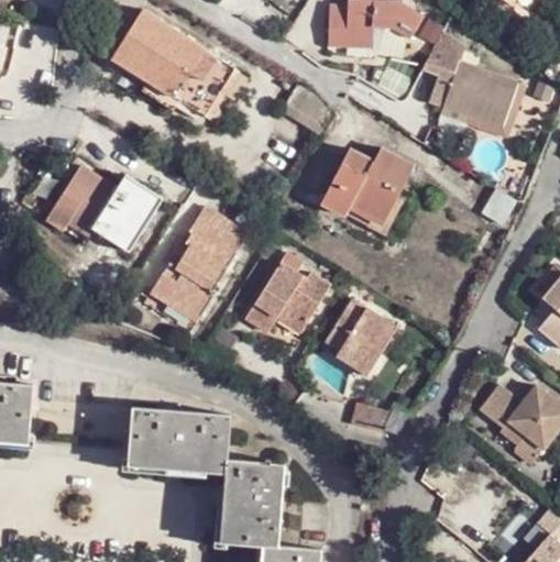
[(382,0),(347,0),(347,6),(335,6),(330,48),(351,50),(351,43),(375,44),(376,32),(395,33),(414,46),(428,23),(397,3),(383,2),(382,0)]
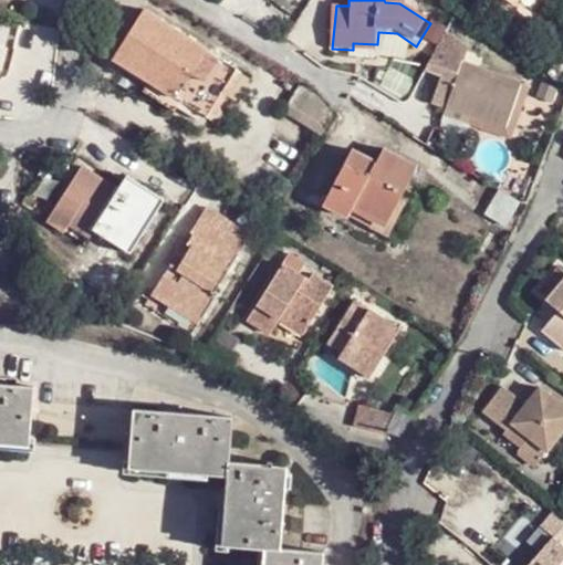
[(148,83),(147,83),(173,100),(205,51),(142,10),(111,58),(148,83)]
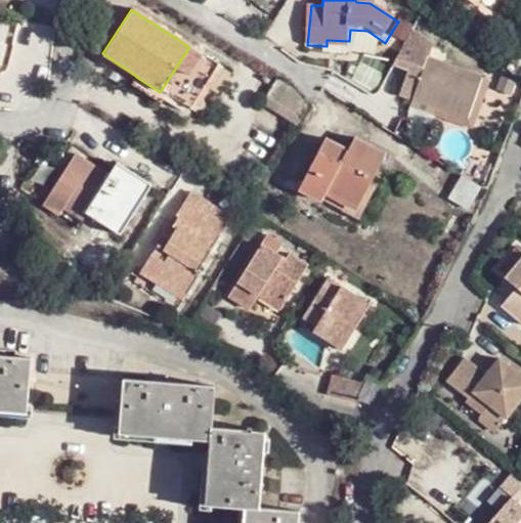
[(327,46),(307,45),(306,51),(348,53),(349,48),(375,57),(385,43),(367,31),(350,30),(349,41),(327,40),(327,46)]
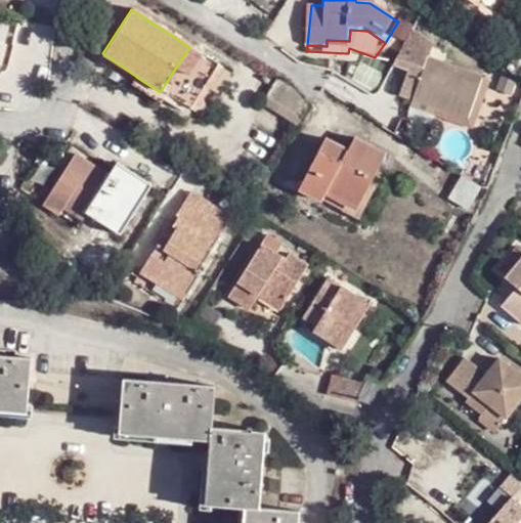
[(431,43),(406,34),(392,64),(407,70),(404,78),(409,80),(404,97),(414,99),(437,107),(470,117),(481,77),(427,58),(431,43)]
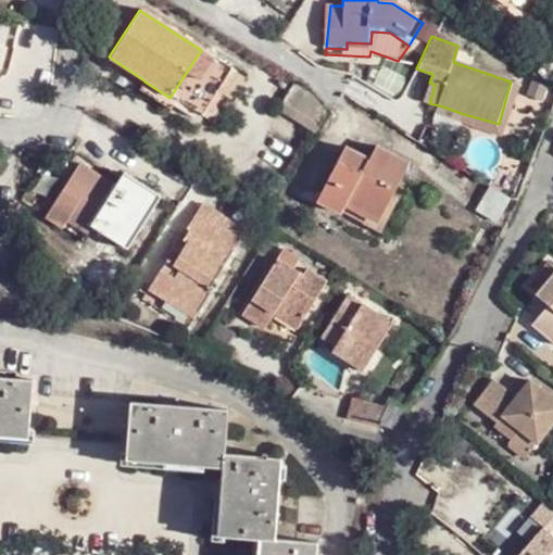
[(170,98),(176,102),(201,117),(231,70),(201,50),(170,98)]
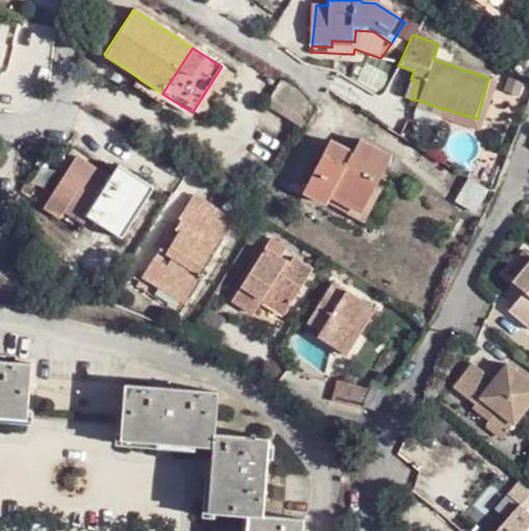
[(162,94),(138,78),(133,87),(162,106),(168,98),(162,94)]
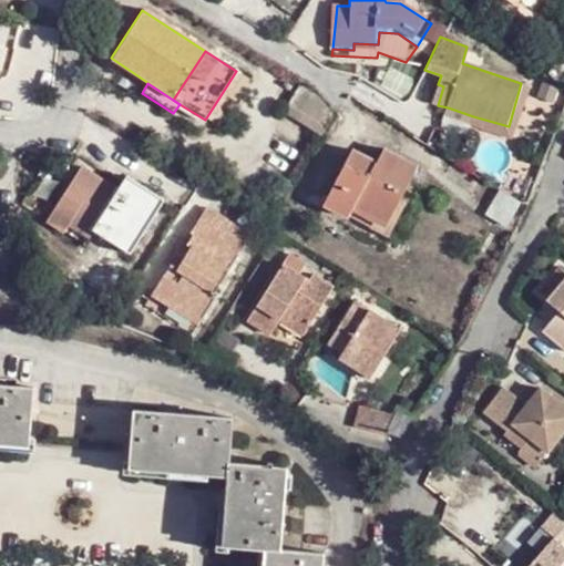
[(443,86),(438,84),(433,103),(438,105),(443,86)]
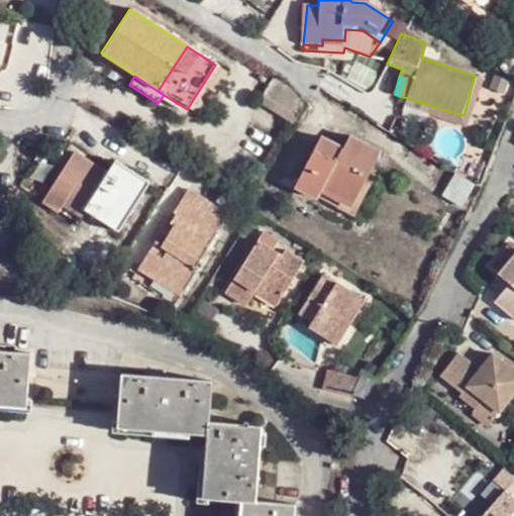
[(271,88),(304,107),(289,91),(274,83),(271,88)]
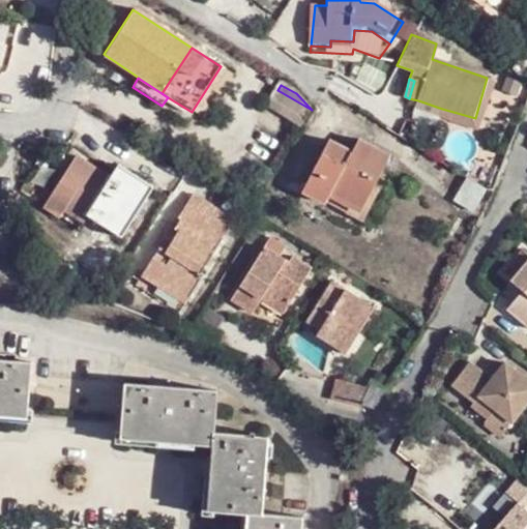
[(300,127),(312,110),(277,90),(267,107),(300,127)]
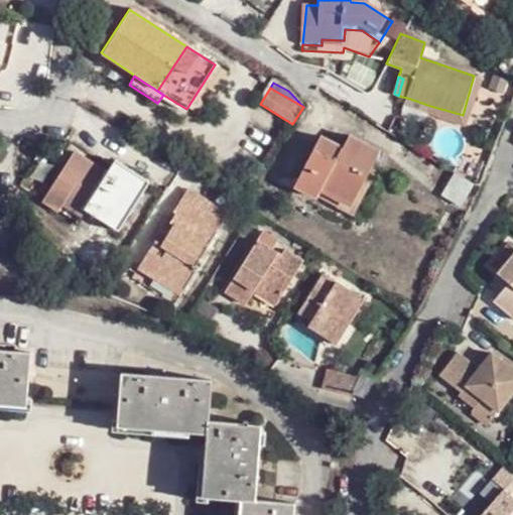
[(430,106),(407,98),(403,113),(426,121),(430,106)]
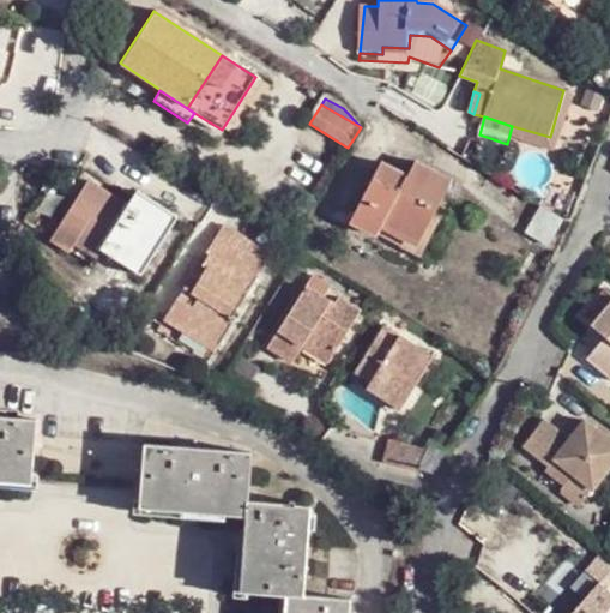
[(408,180),(380,164),(350,224),(373,236),(379,223),(416,241),(447,181),(416,164),(408,180)]
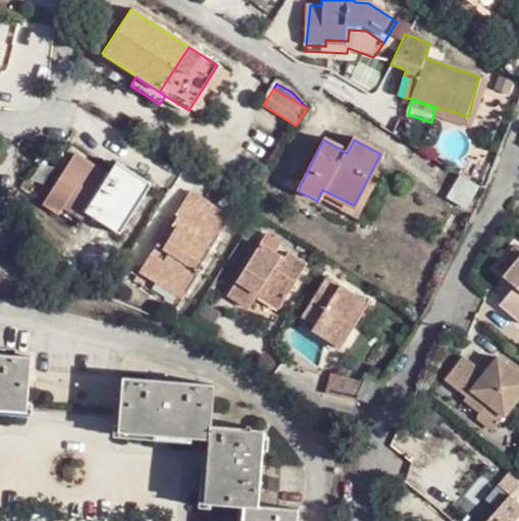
[(150,188),(139,180),(137,185),(130,180),(132,176),(116,167),(108,180),(92,170),(89,175),(81,169),(83,166),(73,161),(43,213),(60,223),(64,216),(83,227),(87,219),(91,212),(108,221),(105,229),(120,239),(150,188)]
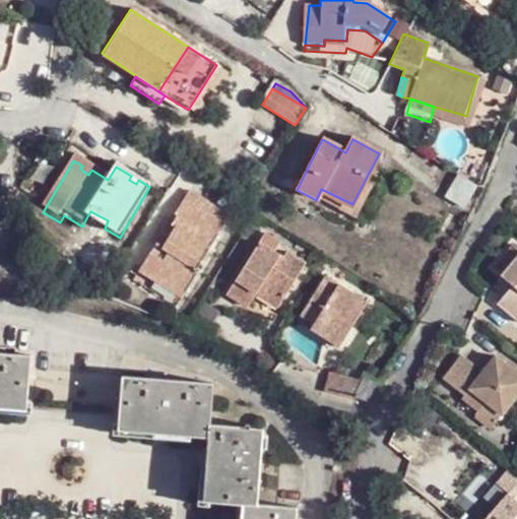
[(88,175),(91,170),(82,166),(80,169),(88,175)]
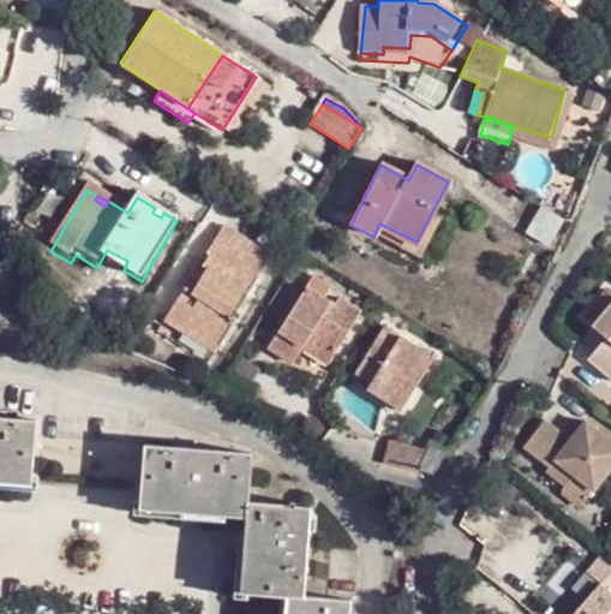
[(161,218),(163,213),(155,208),(153,213),(161,218)]
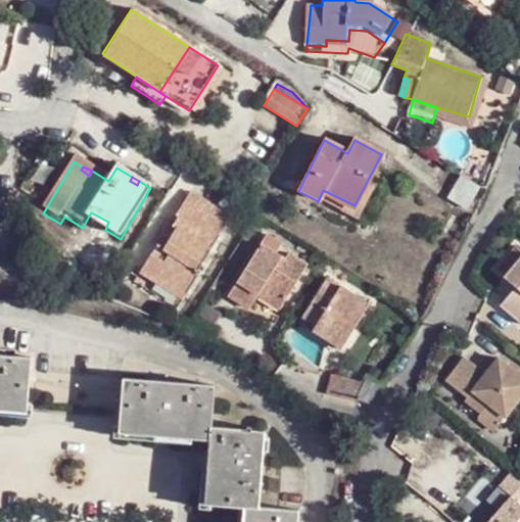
[(158,281),(189,297),(202,274),(199,272),(228,221),(185,195),(171,221),(175,223),(170,231),(174,234),(169,243),(162,252),(155,248),(140,277),(154,286),(158,281)]
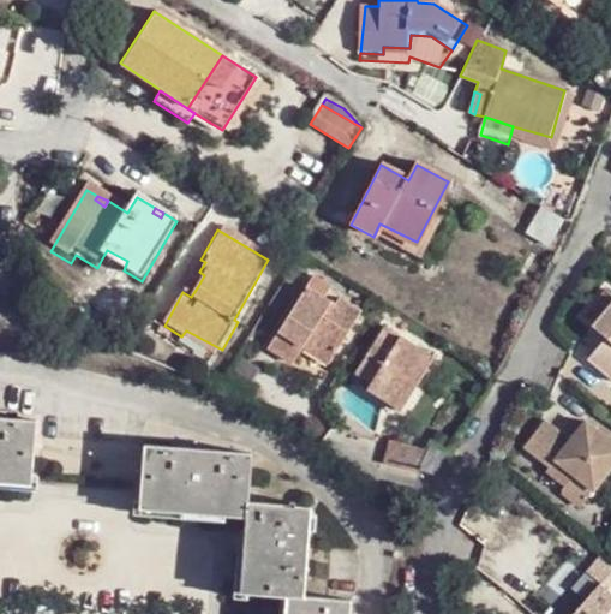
[(102,258),(124,270),(127,261),(107,250),(102,258)]
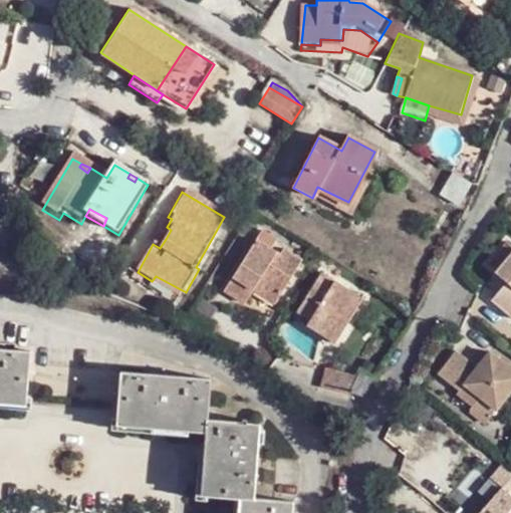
[(77,230),(81,224),(63,213),(59,220),(77,230)]
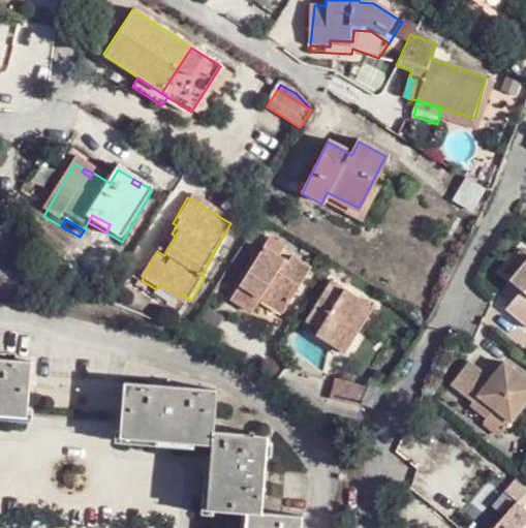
[(261,296),(286,311),(309,274),(284,258),(288,251),(268,239),(227,301),(249,315),(257,302),(261,296)]
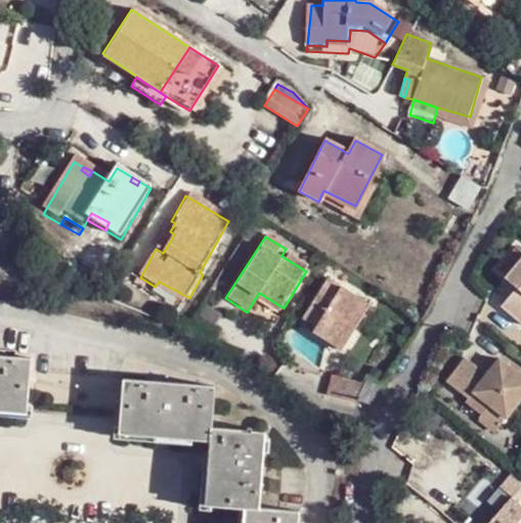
[(161,240),(156,249),(163,253),(169,244),(161,240)]
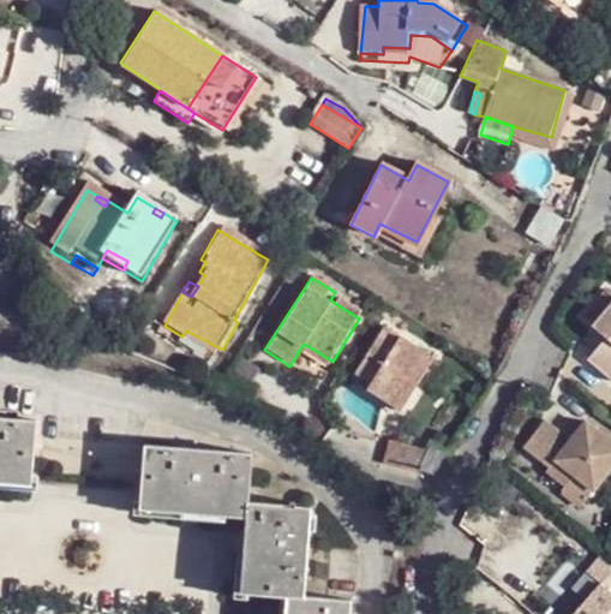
[(610,300),(601,293),(577,325),(600,345),(583,367),(610,388),(610,387),(610,300)]
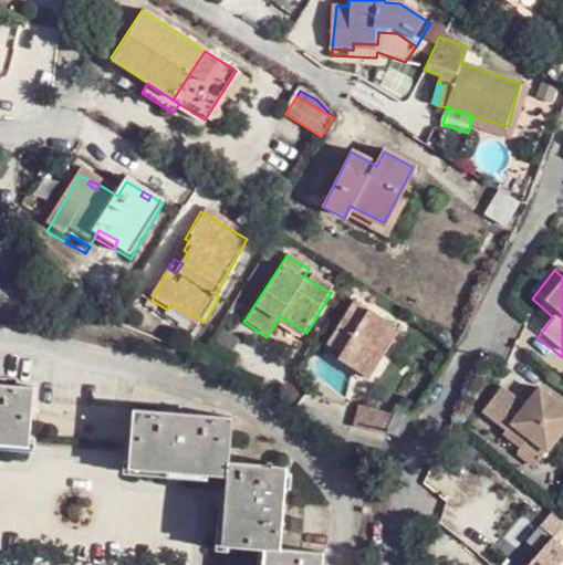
[(200,328),(205,322),(171,304),(167,310),(200,328)]
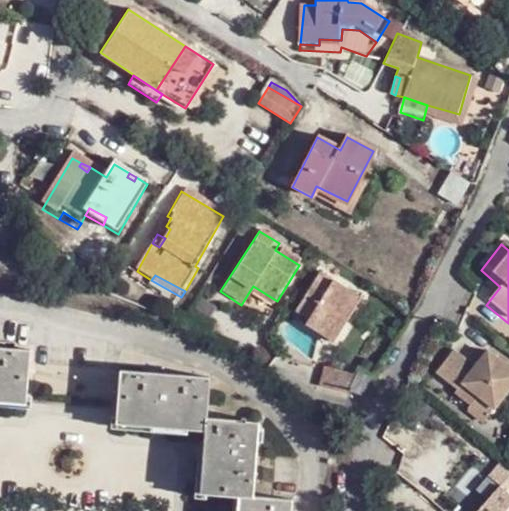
[(330,346),(357,302),(317,277),(293,314),(308,323),(304,329),(330,346)]
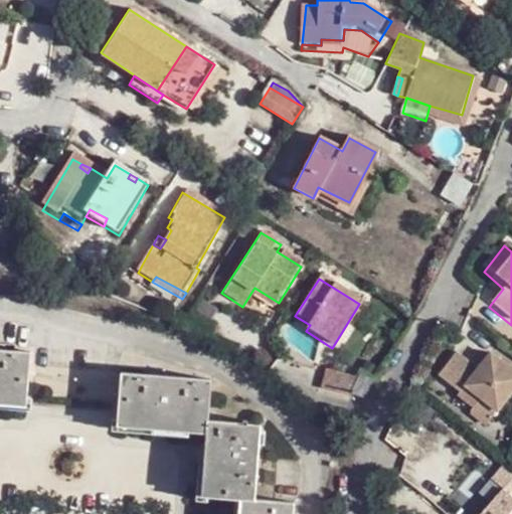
[(275,308),(279,303),(254,288),(250,294),(275,308)]
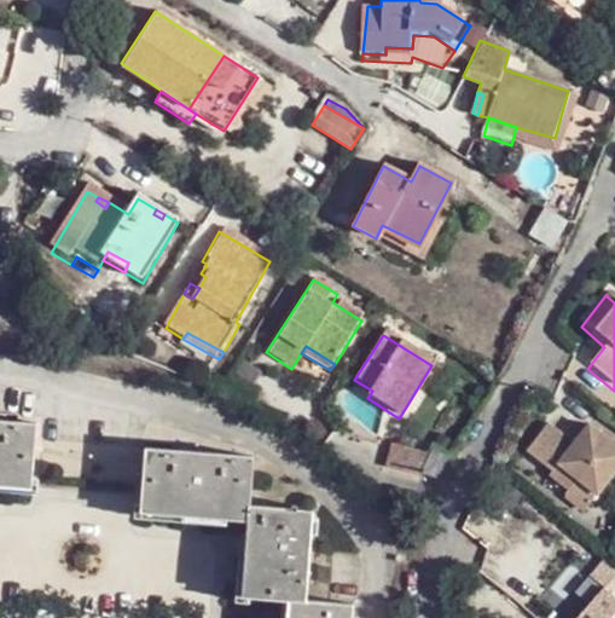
[(0,483),(28,485),(33,422),(0,419),(0,483)]
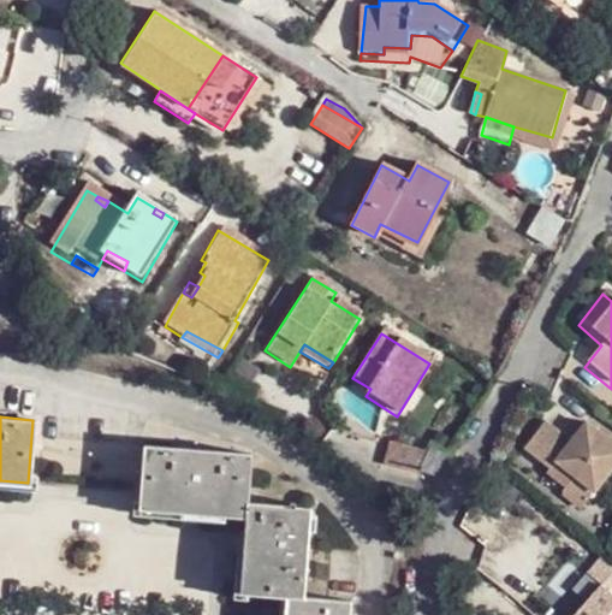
[(545,471),(581,502),(611,463),(611,453),(580,426),(557,455),(547,448),(554,439),(539,426),(520,449),(545,471)]
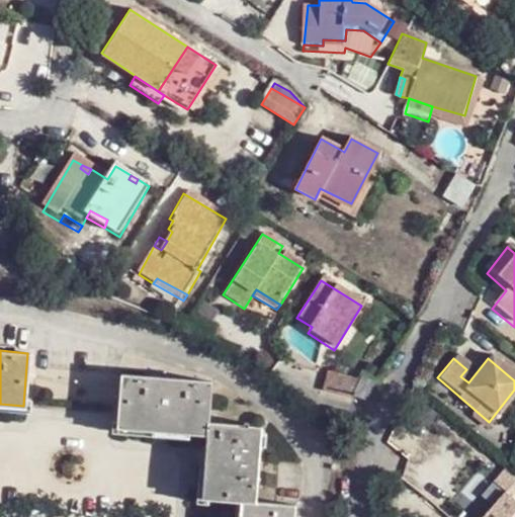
[(325,388),(351,398),(358,379),(333,367),(325,388)]
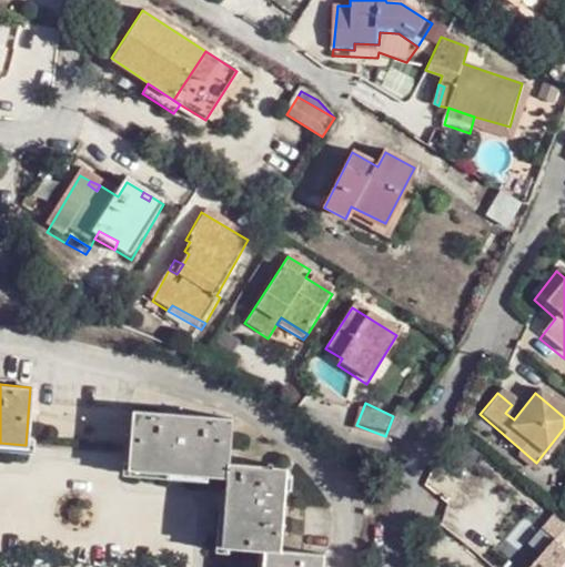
[(224,474),(226,463),(230,416),(132,411),(127,466),(224,474)]
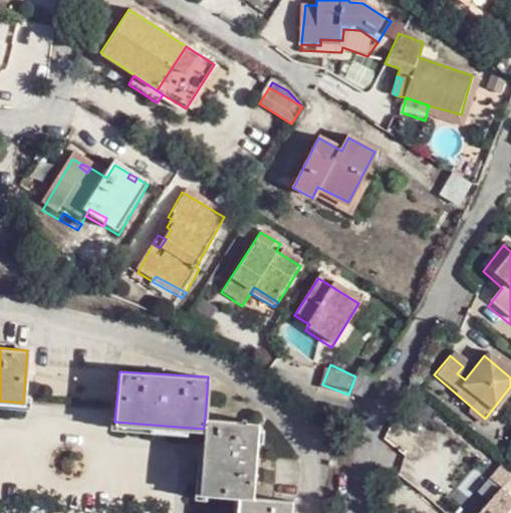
[(478,427),(485,419),(455,393),(449,400),(478,427)]
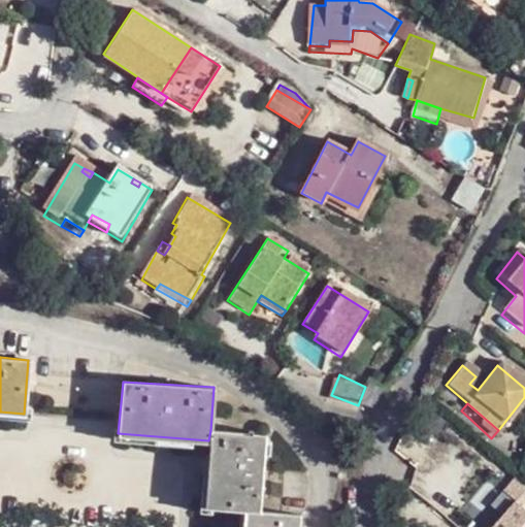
[(264,434),(210,430),(208,440),(204,507),(245,511),(258,512),(264,434)]
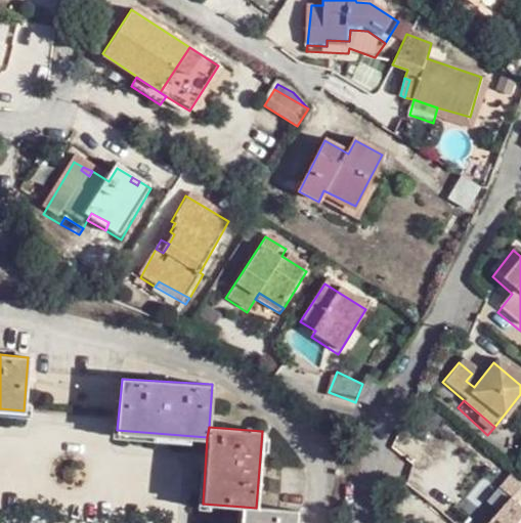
[(520,522),(520,481),(517,479),(509,472),(496,487),(507,496),(491,516),(484,522),(520,522)]
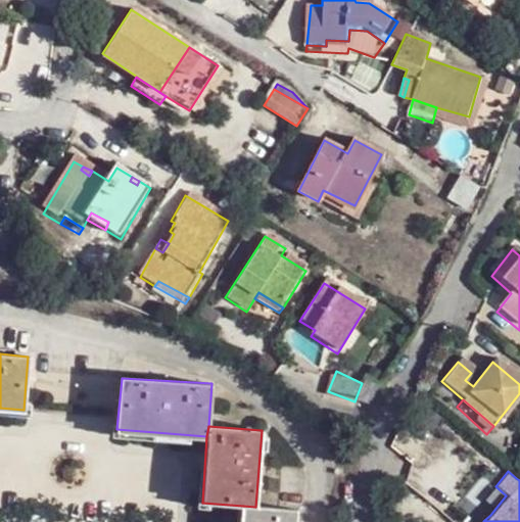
[(463,509),(480,521),(483,521),(490,515),(472,499),(463,509)]
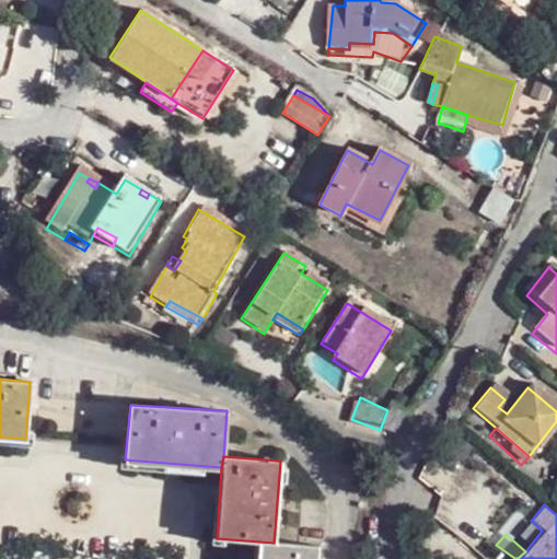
[(317,558),(320,547),(274,543),(260,542),(258,558),(317,558)]
